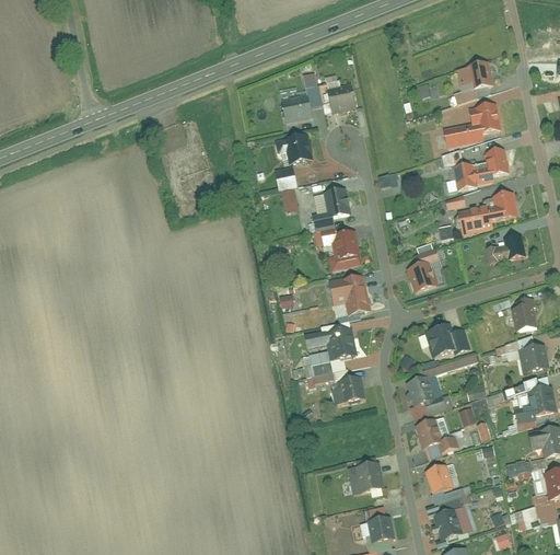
[(455,91),(457,100),(482,91),(481,85),(494,81),(488,60),(468,66),(475,85),(455,91)]
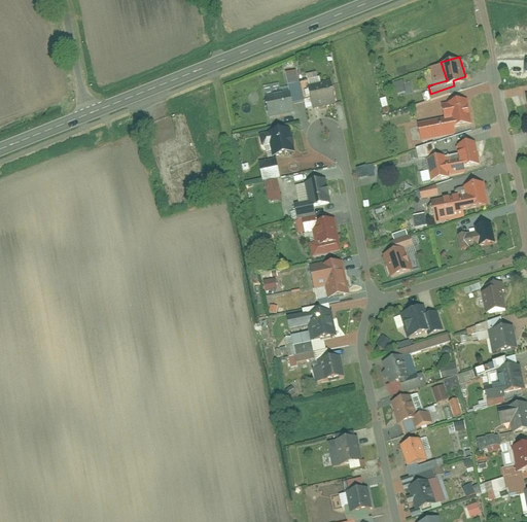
[(394,78),(395,91),(412,90),(412,77),(394,78)]
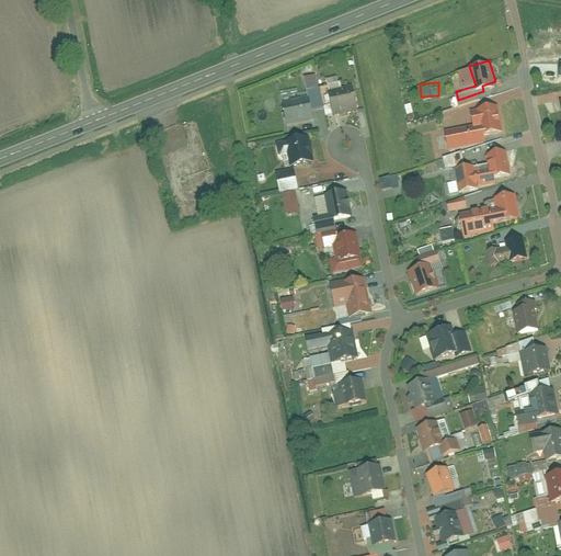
[(357,109),(353,87),(328,91),(332,113),(357,109)]
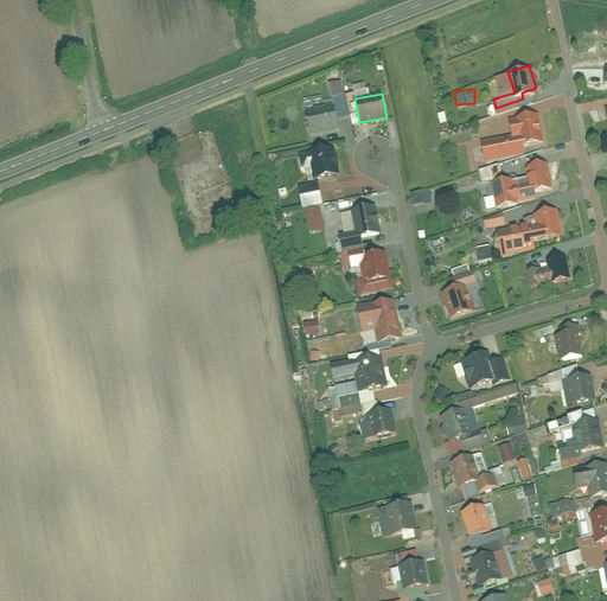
[(338,128),(334,103),(306,108),(310,133),(338,128)]
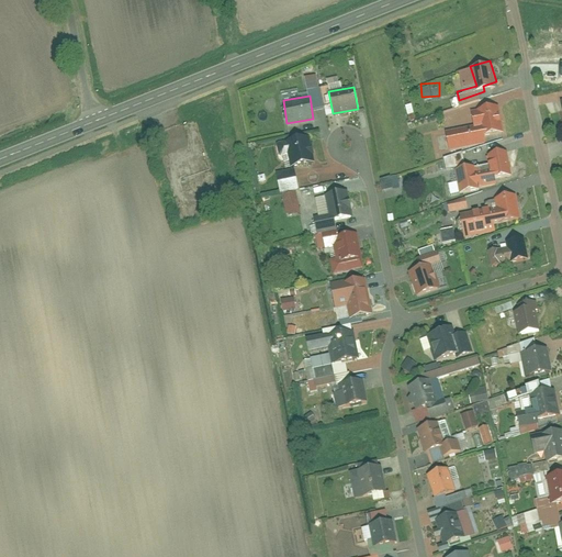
[(448,130),(450,142),(502,131),(496,106),(474,110),(478,123),(448,130)]
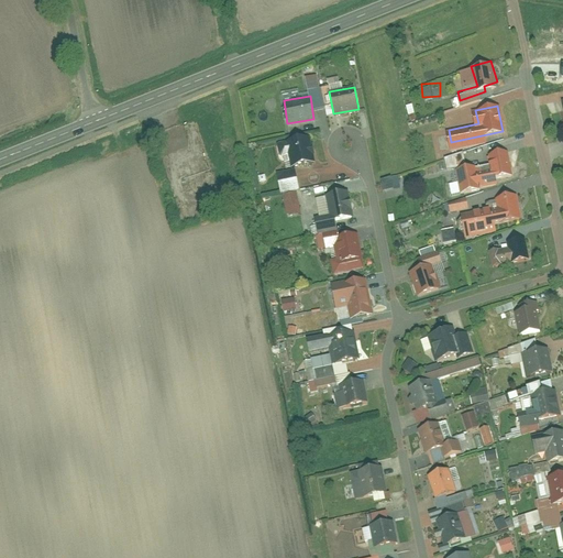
[(312,140),(288,143),(291,168),(316,165),(312,140)]
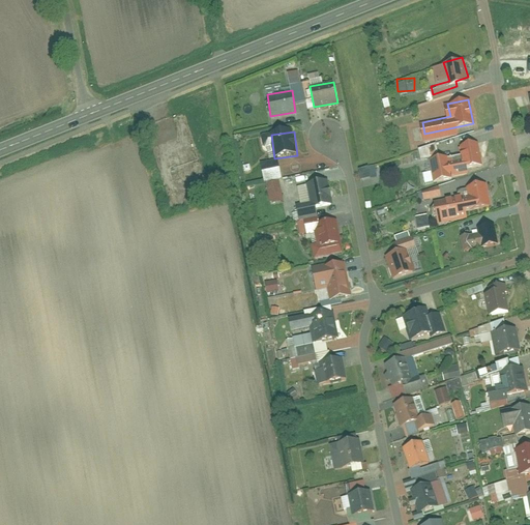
[(436,143),(419,146),(421,156),(438,153),(436,143)]
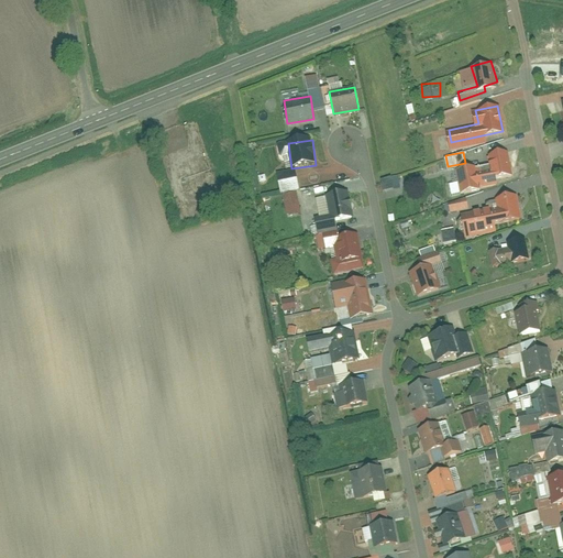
[(487,163),(456,170),(461,188),(475,185),(474,179),(506,173),(501,153),(486,156),(487,163)]
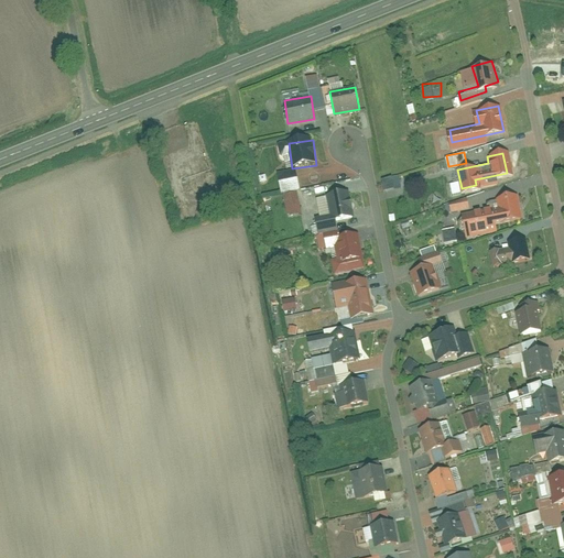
[(294,171),(277,175),(280,185),(296,181),(294,171)]
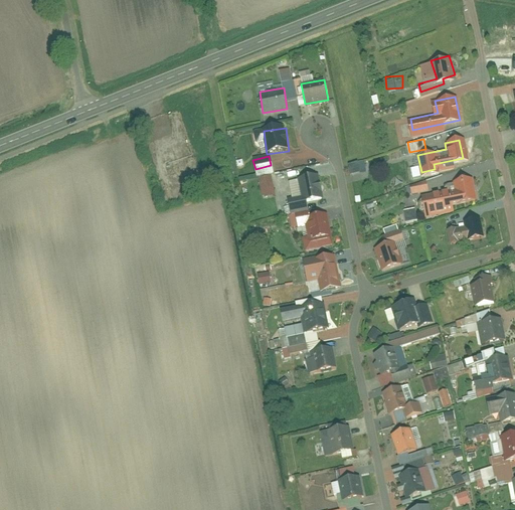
[(350,172),(368,167),(366,156),(347,162),(350,172)]
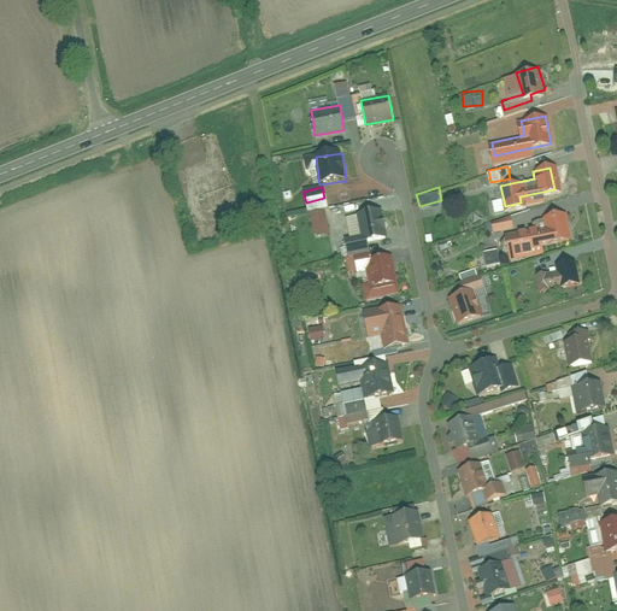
[(311,233),(328,231),(325,207),(310,209),(311,233)]
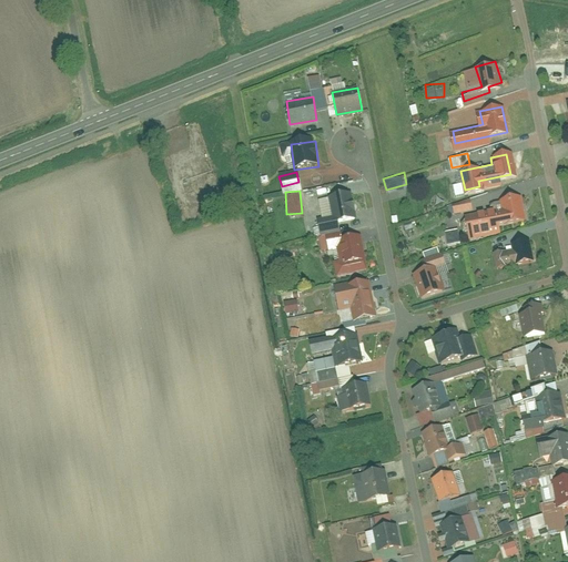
[(321,232),(338,228),(336,220),(351,217),(346,191),(330,194),(333,214),(318,217),(321,232)]
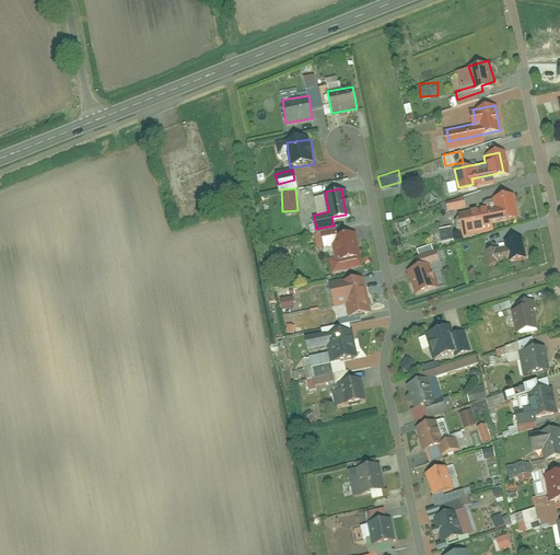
[(459,214),(463,229),(514,217),(510,194),(485,199),(487,208),(459,214)]
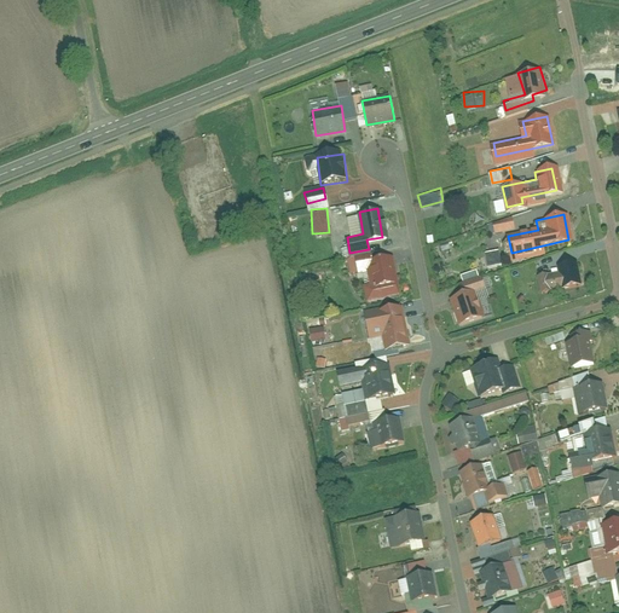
[(515,226),(512,215),(492,221),(496,231),(515,226)]
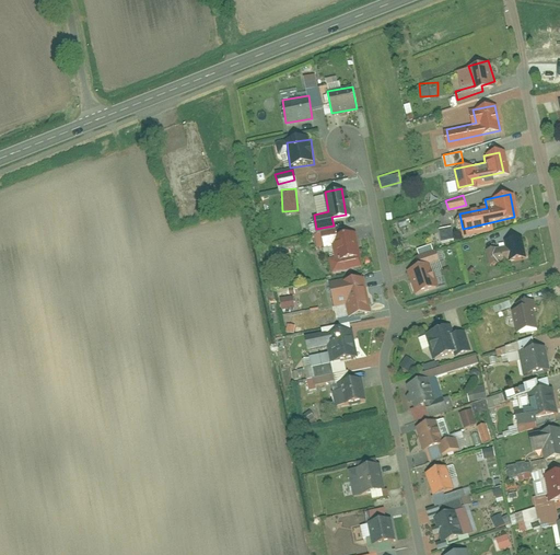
[(440,239),(453,238),(452,223),(438,226),(440,239)]
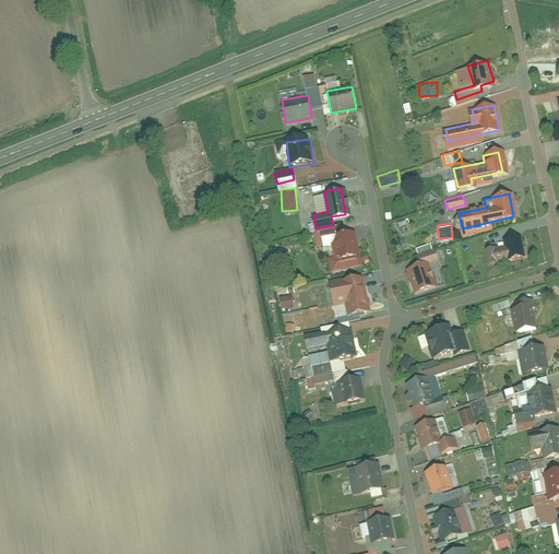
[(331,270),(363,263),(355,227),(335,233),(334,227),(320,231),(323,244),(330,243),(333,255),(328,256),(331,270)]
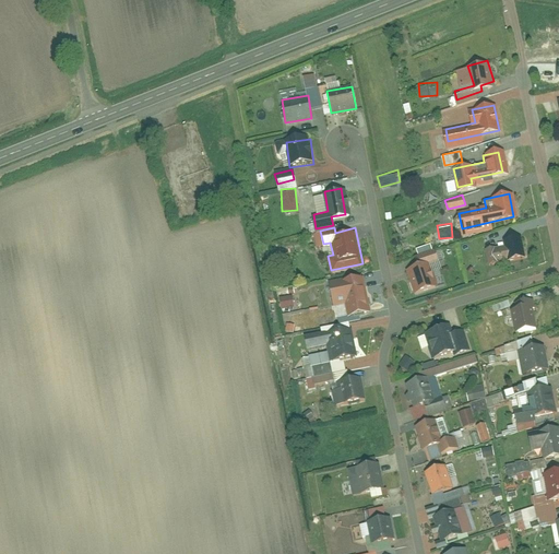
[(486,248),(489,260),(520,251),(515,236),(501,239),(503,244),(486,248)]
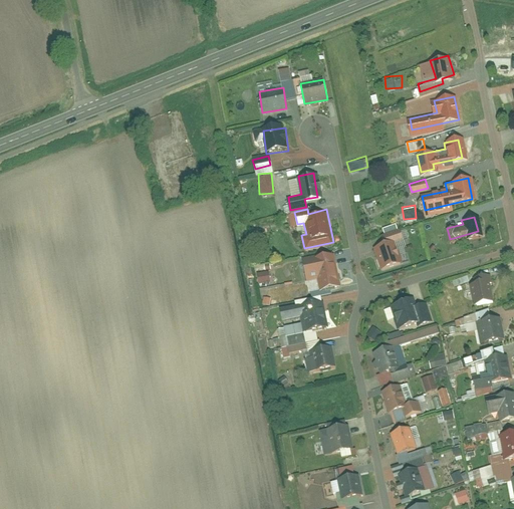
[(373,247),(381,267),(397,261),(390,242),(403,237),(399,227),(380,234),(383,243),(373,247)]
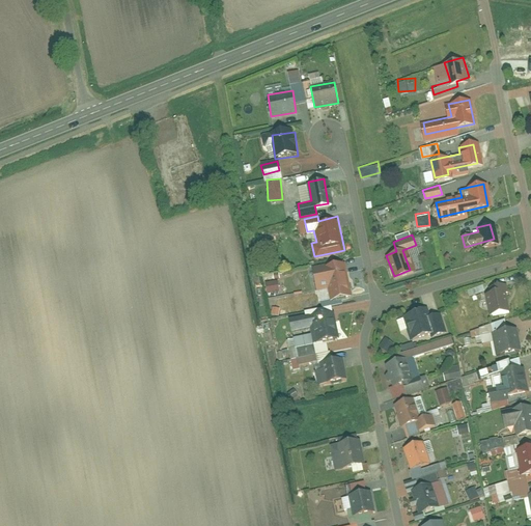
[(344,259),(313,267),(317,285),(328,283),(331,298),(352,294),(344,259)]
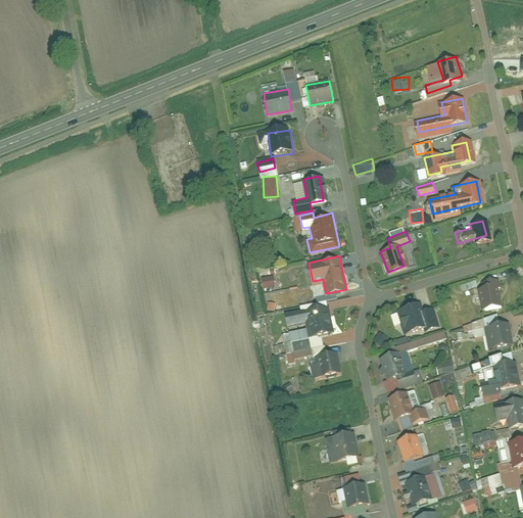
[(273,274),(260,277),(263,286),(275,283),(273,274)]
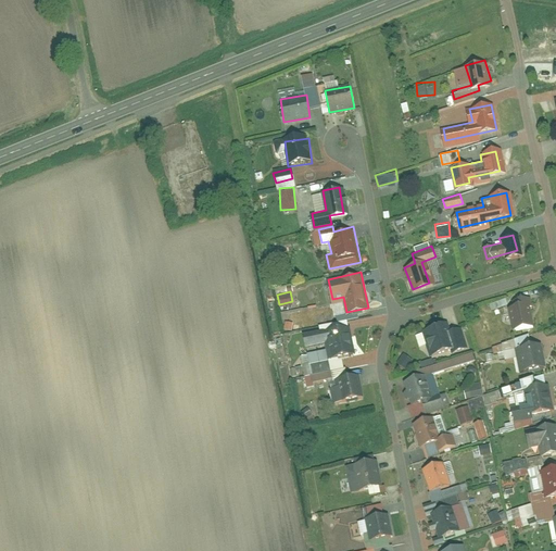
[(505,297),(490,303),(492,309),(507,303),(505,297)]
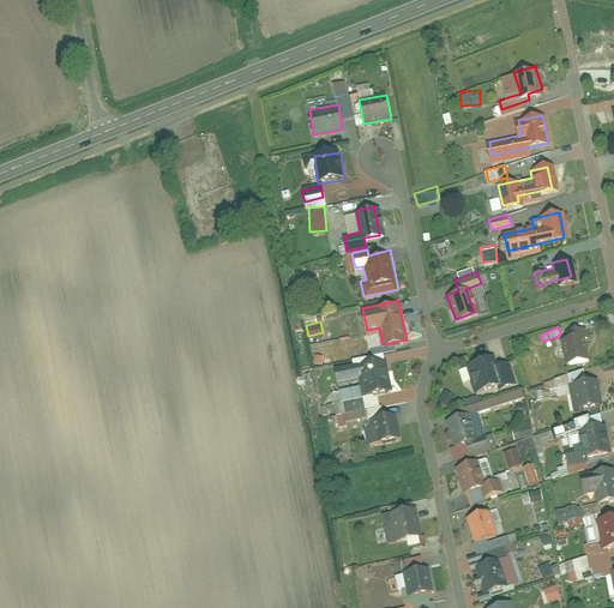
[(585,355),(581,327),(564,331),(569,359),(585,355)]
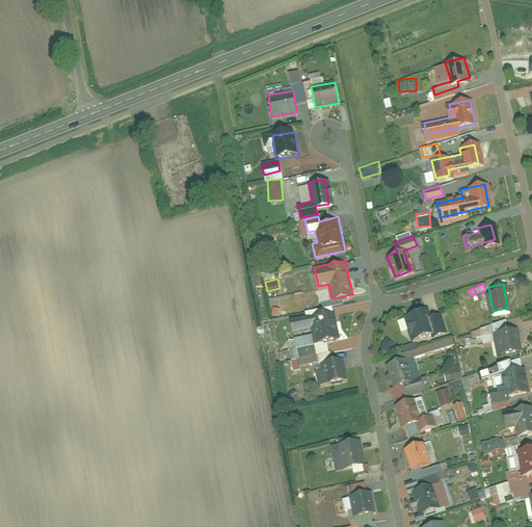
[(447,338),(441,316),(428,319),(426,309),(403,315),(410,343),(430,338),(431,342),(447,338)]
